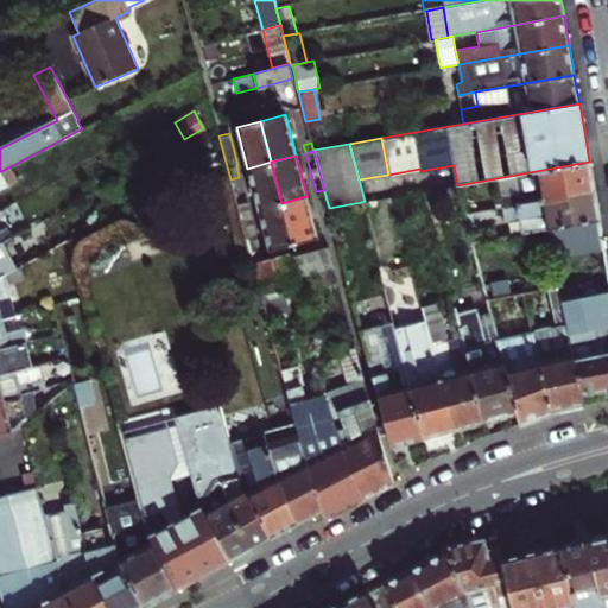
[(271,162),(247,169),(258,209),(282,203),(271,162)]
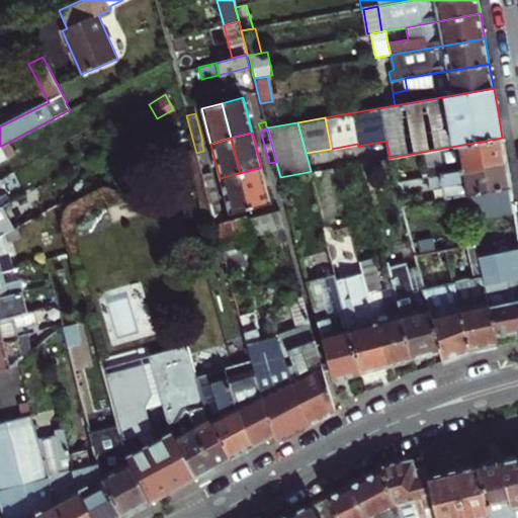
[(485,164),(506,161),(504,150),(502,138),(423,152),(428,176),(462,170),(463,172),(486,168),(485,164)]
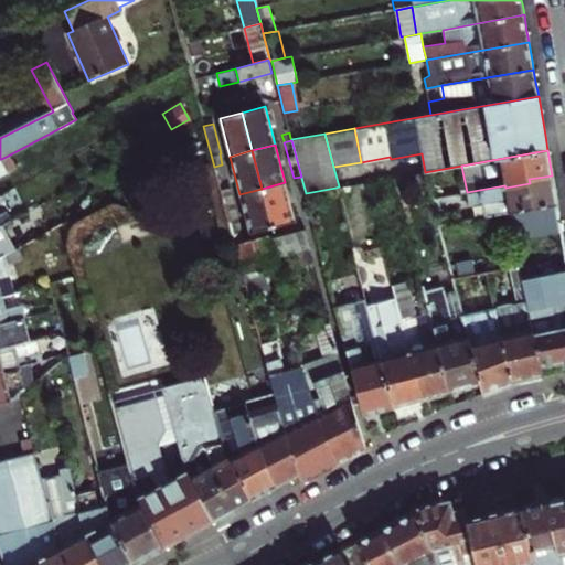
[(1,159),(8,172),(17,168),(10,155),(1,159)]
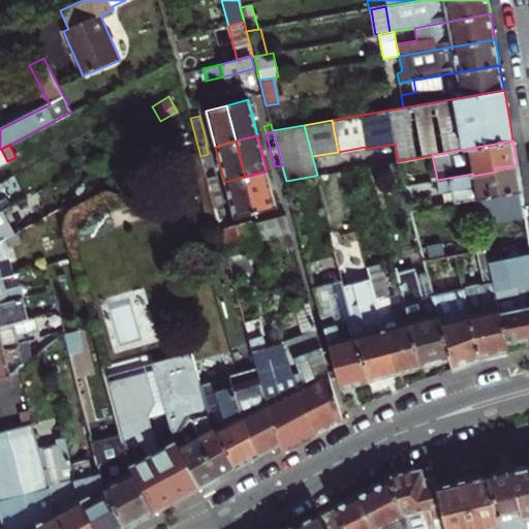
[(486,197),(522,191),(520,177),(517,164),(495,167),(496,172),(473,176),(472,174),(437,180),(439,192),(453,190),(455,203),(486,197)]
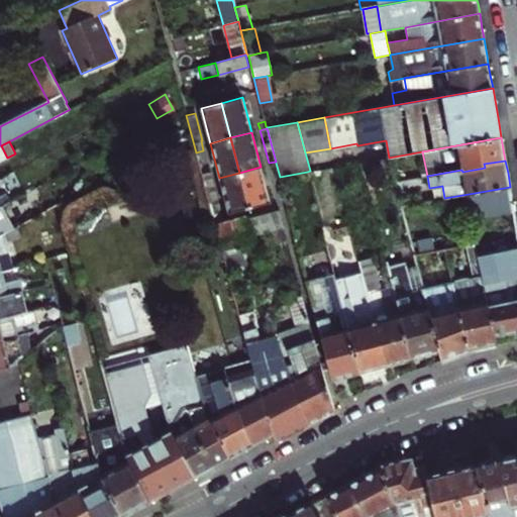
[(269,165),(272,179),(279,177),(280,177),(276,163),(269,165)]
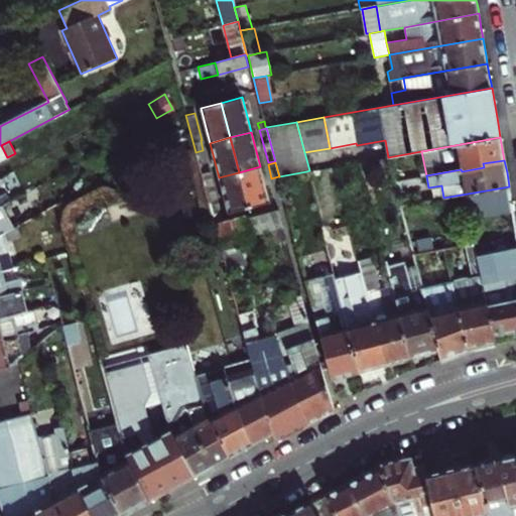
[(239,172),(249,209),(270,203),(260,166),(239,172)]
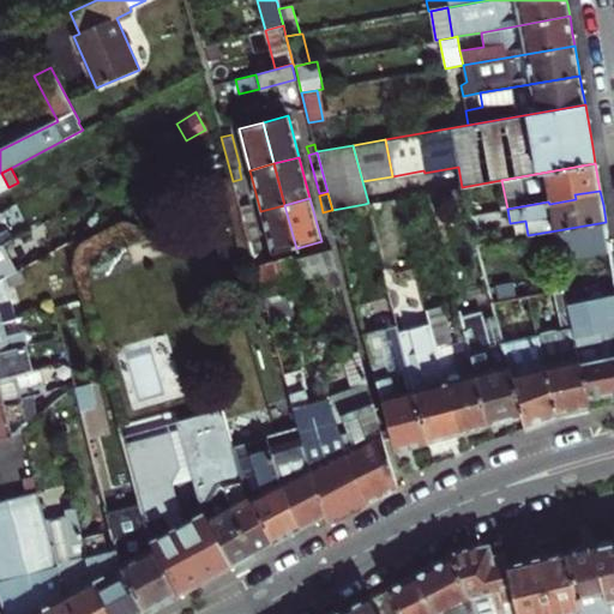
[(240,206),(242,216),(253,214),(250,203),(240,206)]
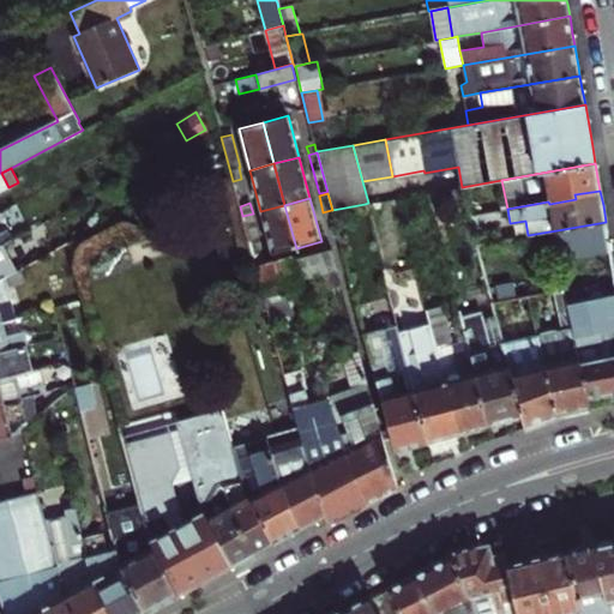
[(260,211),(271,254),(296,248),(284,205),(260,211)]
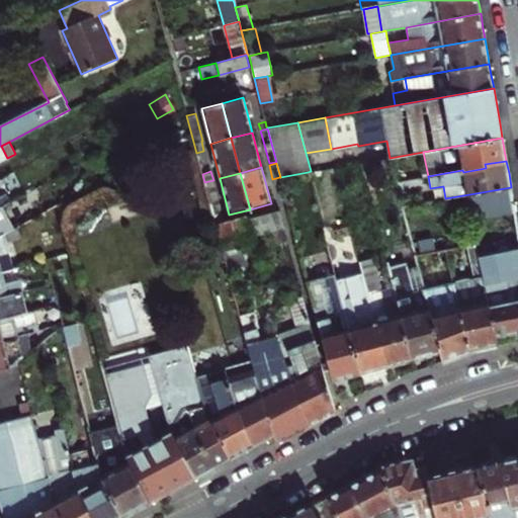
[(213,180),(204,182),(212,213),(222,211),(213,180)]
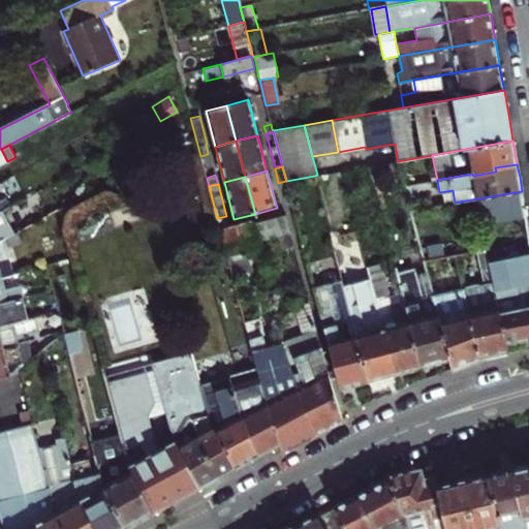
[(490,219),(526,212),(522,191),(486,197),(490,219)]
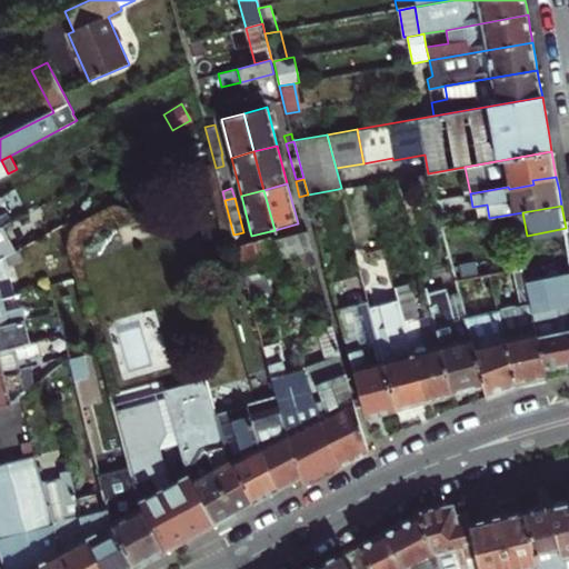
[(0,227),(2,226),(15,220),(10,212),(0,218),(0,227)]
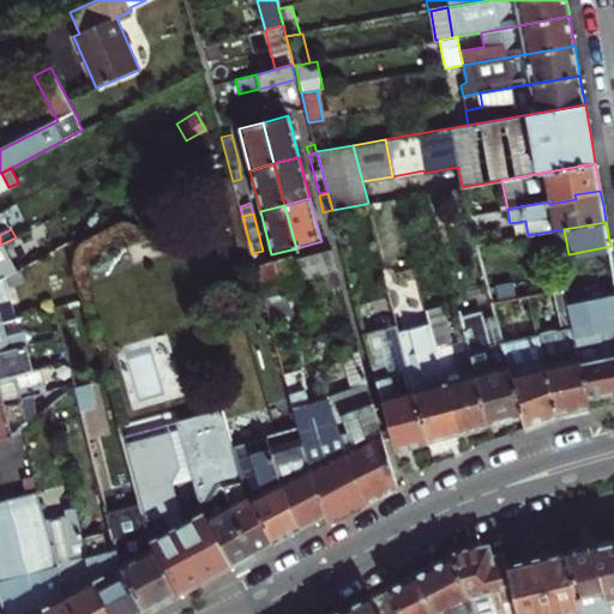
[(2,244),(0,245),(0,278),(17,270),(2,244)]
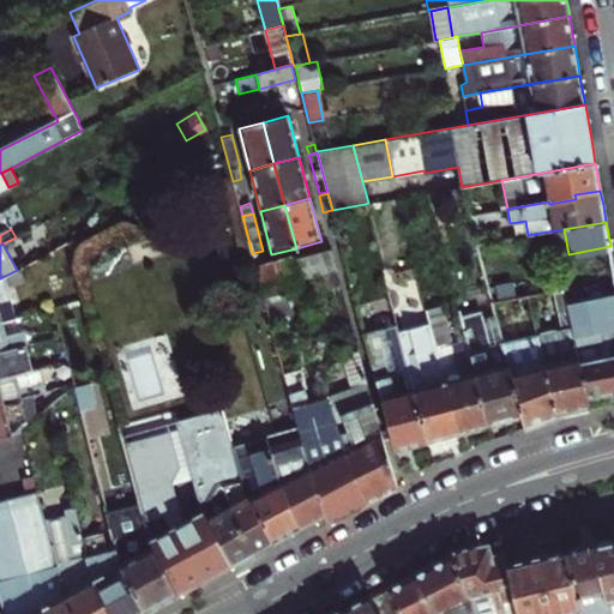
[(294,260),(300,281),(323,275),(338,270),(332,250),(294,260)]
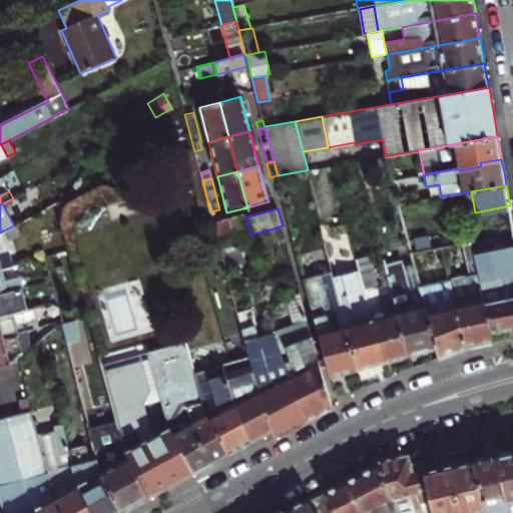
[(210,211),(212,218),(221,216),(219,209),(210,211)]
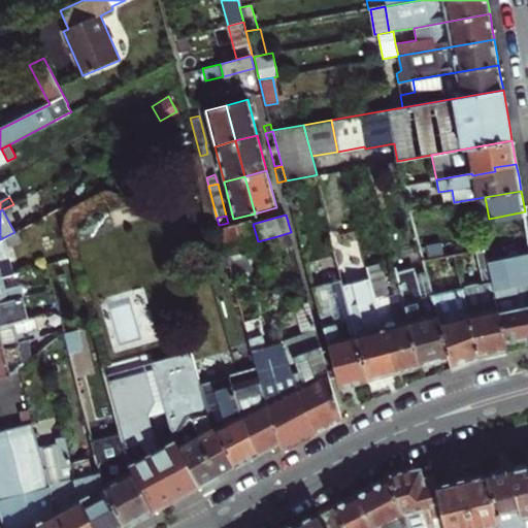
[(226,254),(232,274),(249,270),(243,251),(259,246),(258,241),(253,224),(253,222),(221,230),(226,254)]
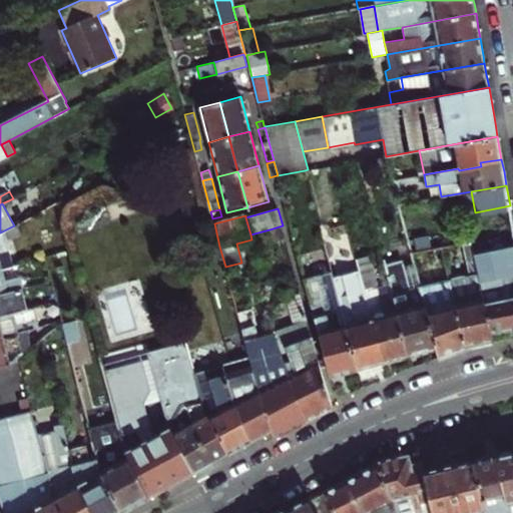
[(340,217),(328,220),(331,231),(343,227),(340,217)]
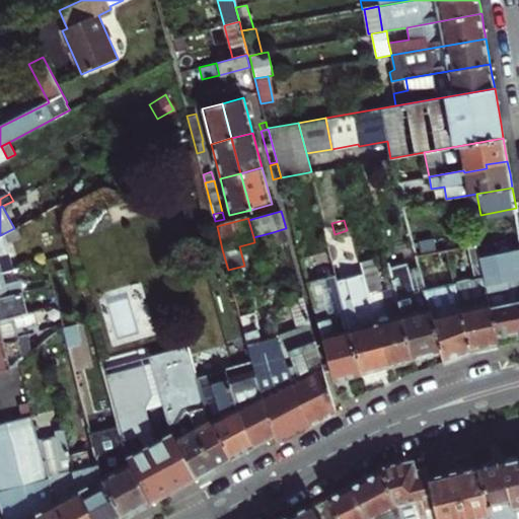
[(14,228),(0,235),(0,273),(3,273),(0,262),(0,256),(9,254),(6,243),(11,241),(20,239),(17,227),(14,228)]
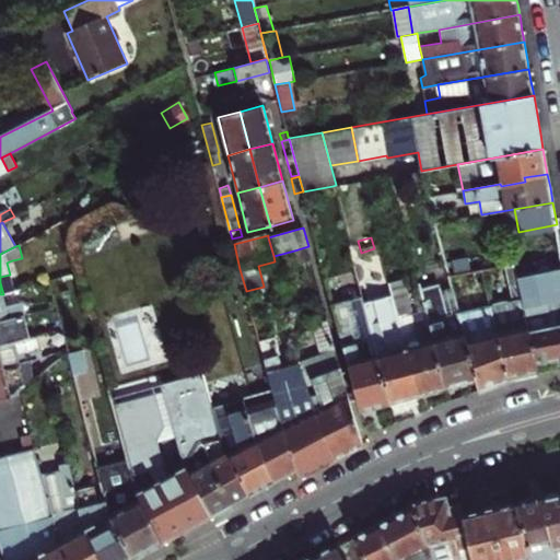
[(294,251),(298,265),(312,260),(308,246),(294,251)]
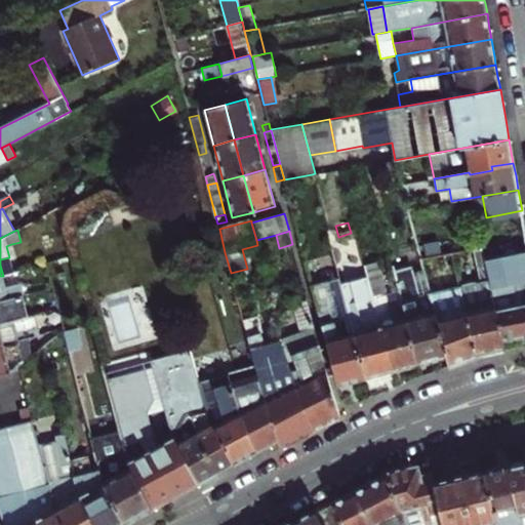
[(426,257),(441,255),(439,243),(423,246),(426,257)]
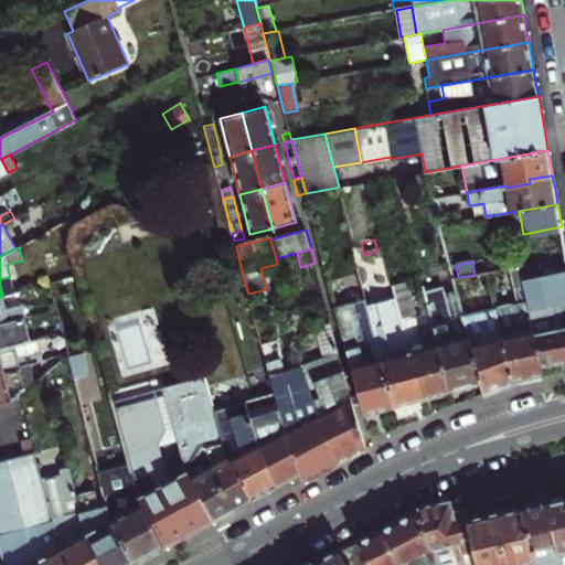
[(509,268),(513,287),(522,285),(521,280),(518,266),(509,268)]
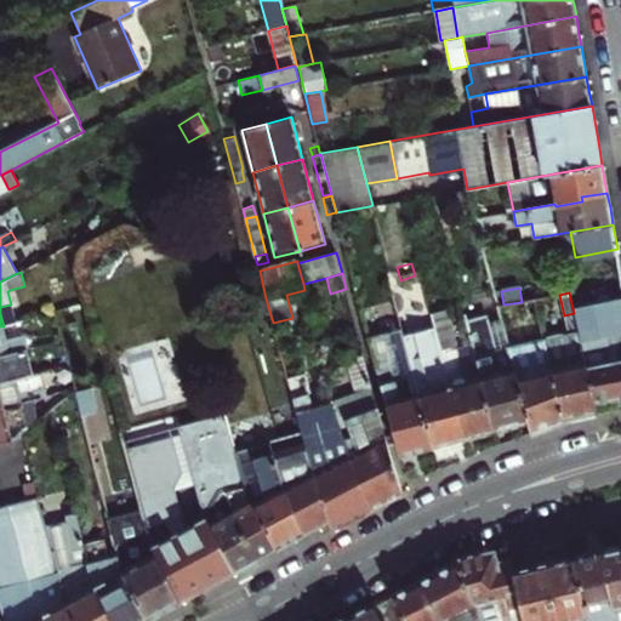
[(574,313),(596,402),(620,397),(620,314),(620,315),(619,307),(620,306),(620,297),(573,308),(574,313)]
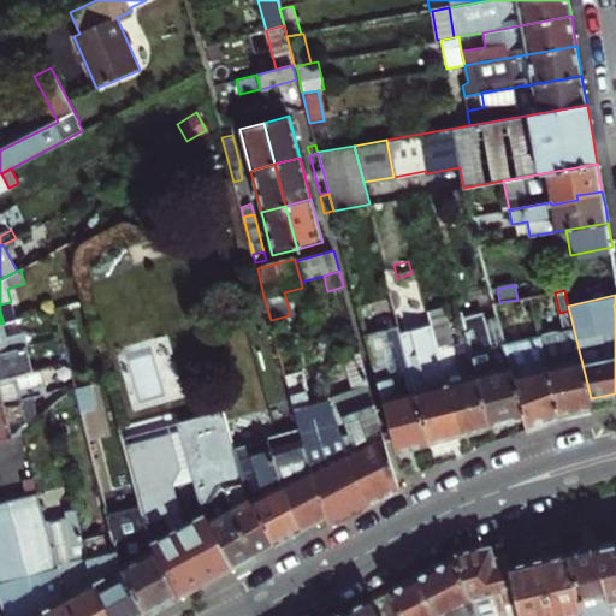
[(456,409),(462,434),(491,427),(478,375),(463,380),(454,345),(443,307),(427,312),(431,326),(446,384),(444,385),(451,410),(456,409)]
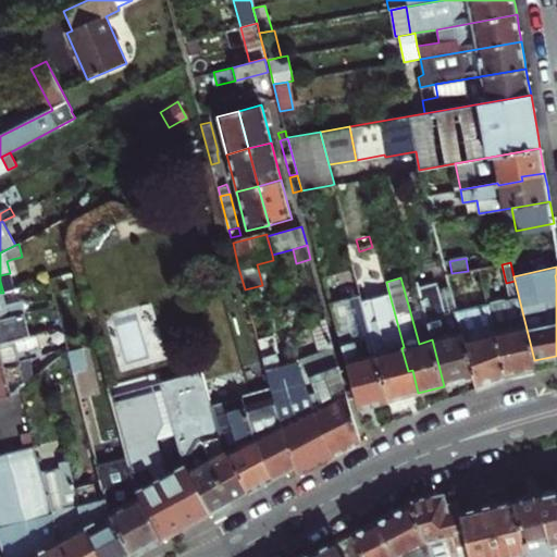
[(510,299),(489,305),(506,378),(536,371),(534,360),(515,281),(506,283),(510,299)]
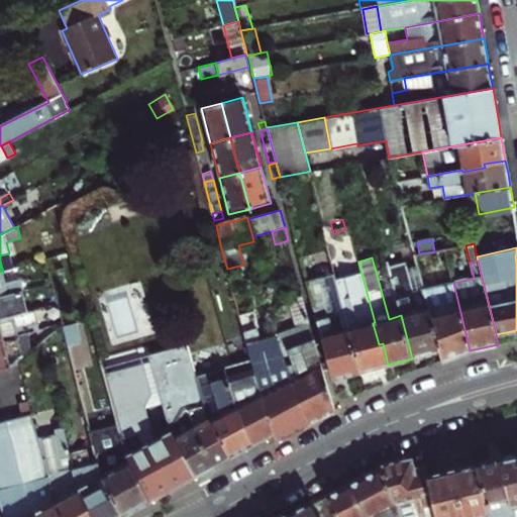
[(401,315),(412,358),(440,351),(423,289),(413,292),(407,268),(405,262),(388,267),(393,287),(401,315)]
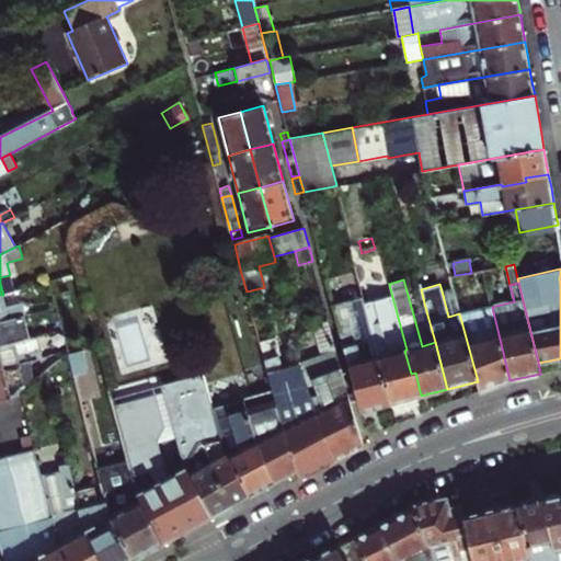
[(442,290),(448,317),(459,313),(456,300),(453,287),(442,290)]
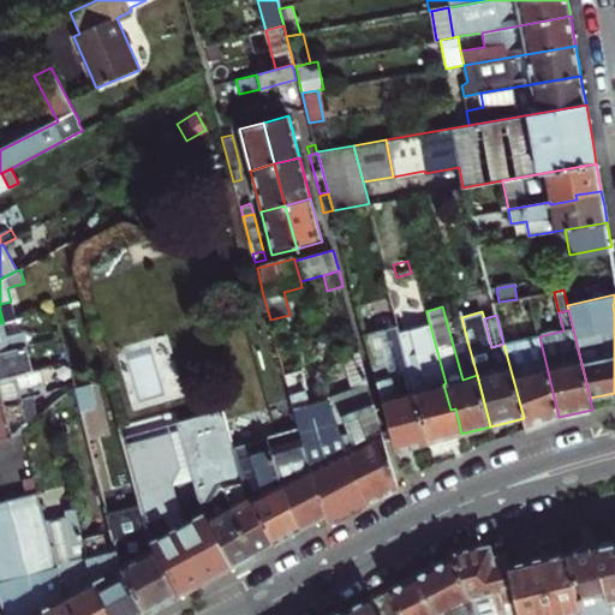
[(4,323),(0,323),(0,350),(27,344),(24,332),(6,336),(4,323)]
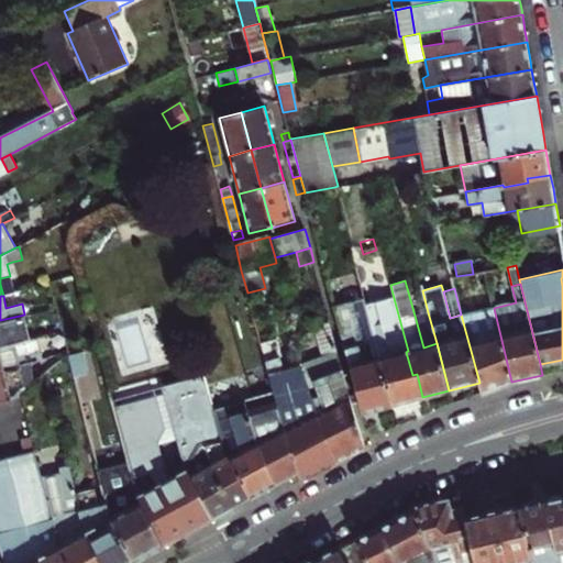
[(457,301),(461,315),(484,309),(481,296),(457,301)]
